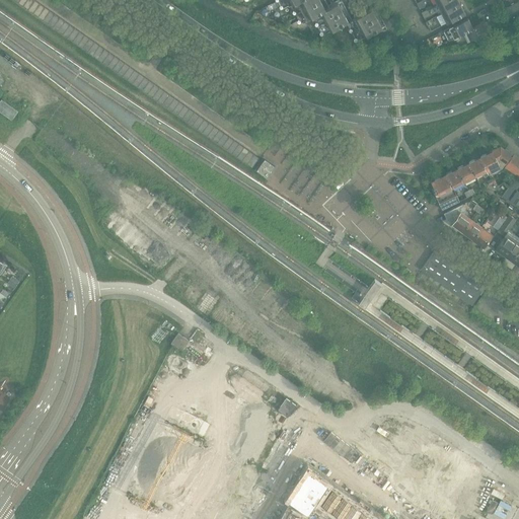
[(26,0),(22,7),(27,10),(34,0),(33,0),(26,0)]
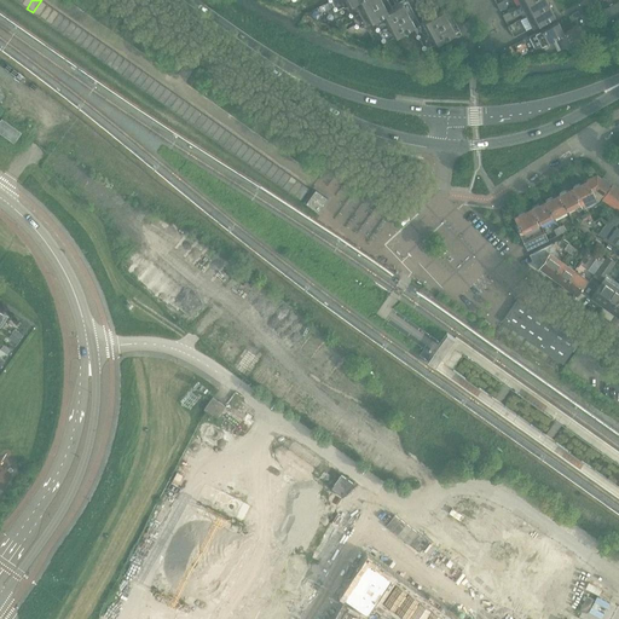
[(33,12),(39,16),(47,5),(41,0),(33,12)]
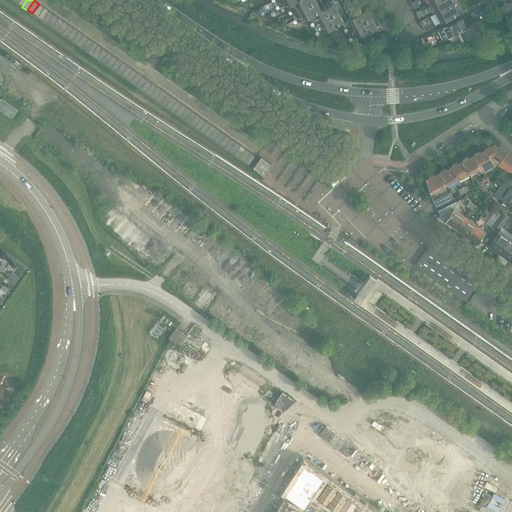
[(295,0),(275,0),(273,1),(276,6),(275,8),(276,9),(277,9),(286,5),(295,0)]
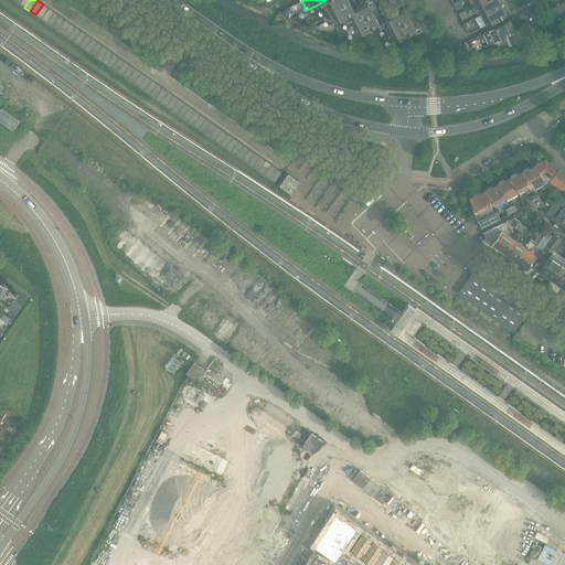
[(320,16),(350,0),(326,0),(316,6),(319,12),(318,14),(319,16),(320,16)]
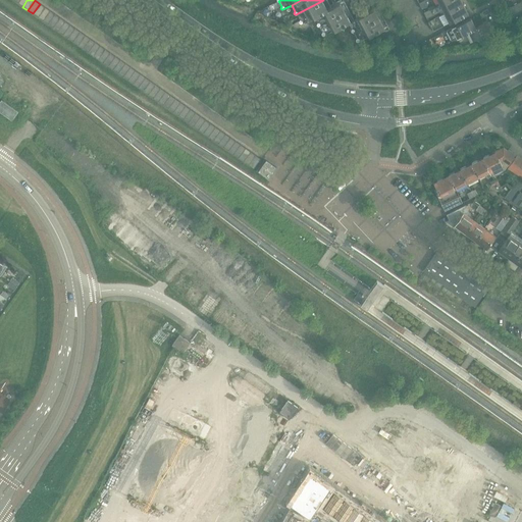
[(314,17),(331,8),(330,7),(326,0),(323,0),(296,14),(300,20),(299,22),(300,24),(301,24),(314,17)]
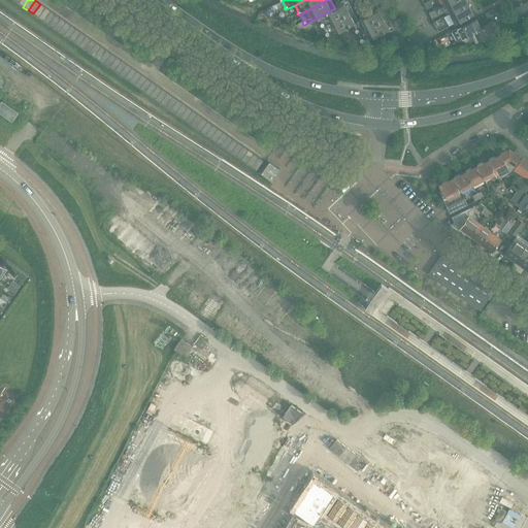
[(449,14),(468,4),(465,0),(454,0),(444,5),(449,14)]
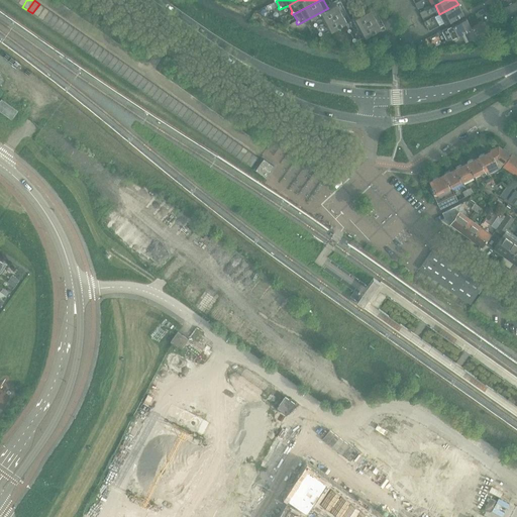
[(321,35),(345,23),(350,20),(340,1),(327,7),(328,8),(311,17),(315,23),(314,24),(315,26),(316,26),(319,32),(318,34),(320,35),(321,35)]
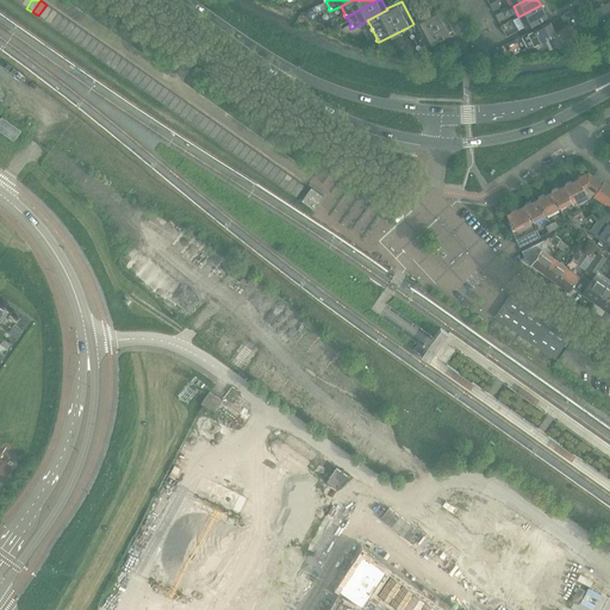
[(500,7),(497,1),(490,4),(493,11),(500,7)]
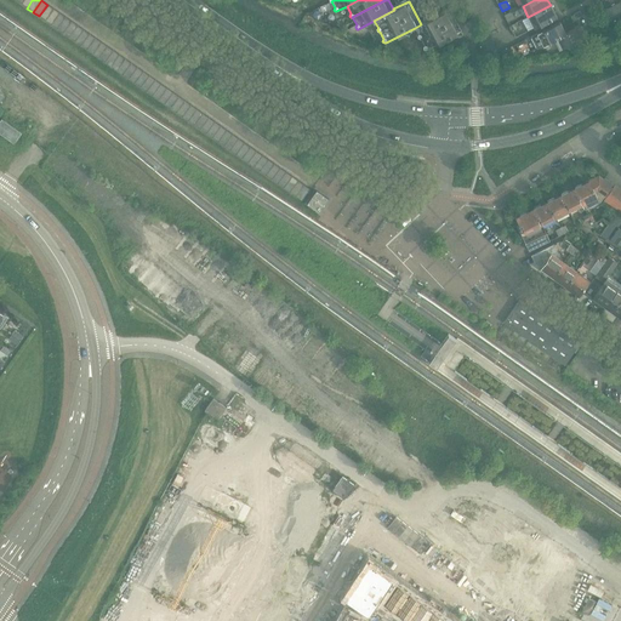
[(620,4),(607,11),(609,17),(619,12),(620,11),(620,4)]
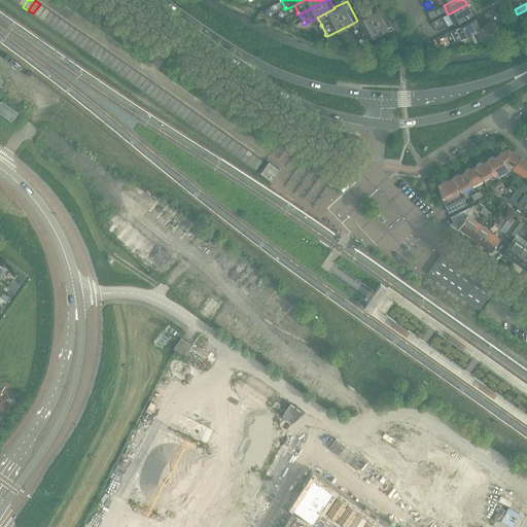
[(33,13),(38,18),(45,7),(40,4),(33,13)]
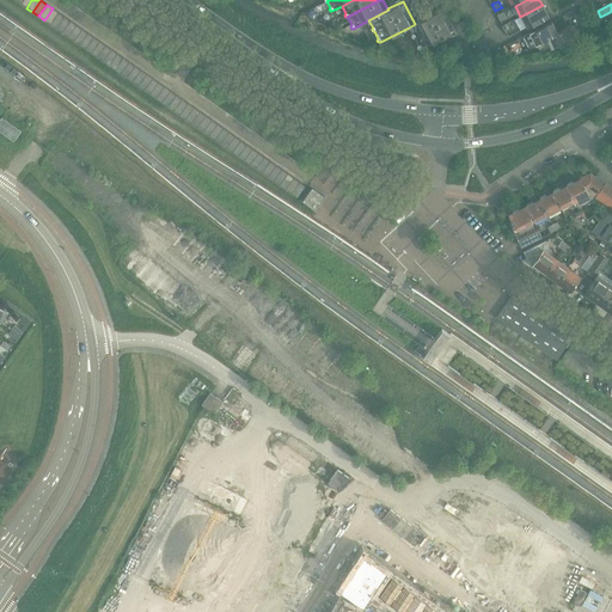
[(549,17),(543,5),(520,17),(526,28),(549,17)]
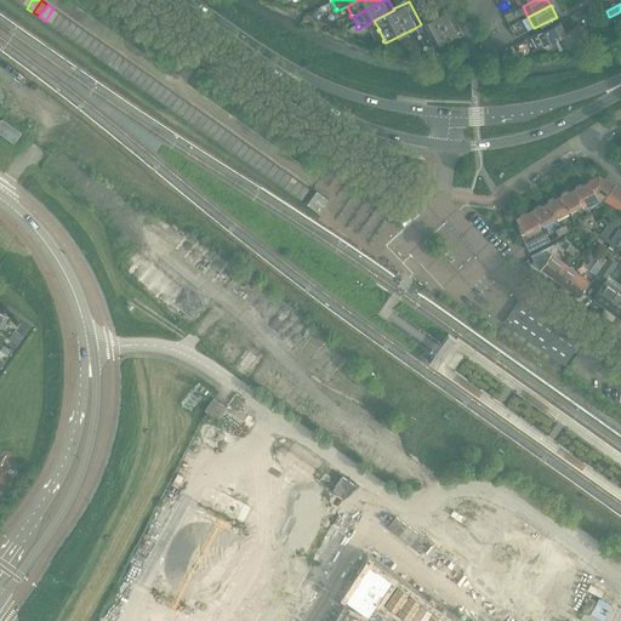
[(45,21),(51,24),(60,13),(53,9),(45,21)]
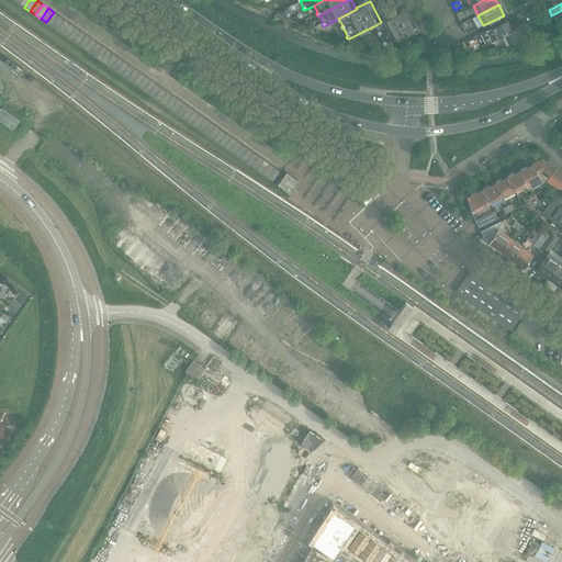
[(386,45),(417,29),(406,8),(381,22),(375,25),(379,32),(378,33),(379,35),(381,35),(384,42),(383,43),(384,45),(386,45)]
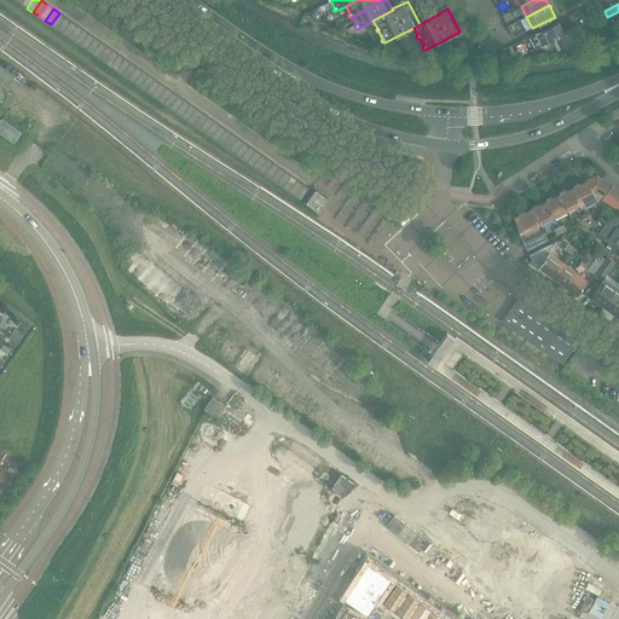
[(513,18),(509,12),(503,15),(505,22),(513,18)]
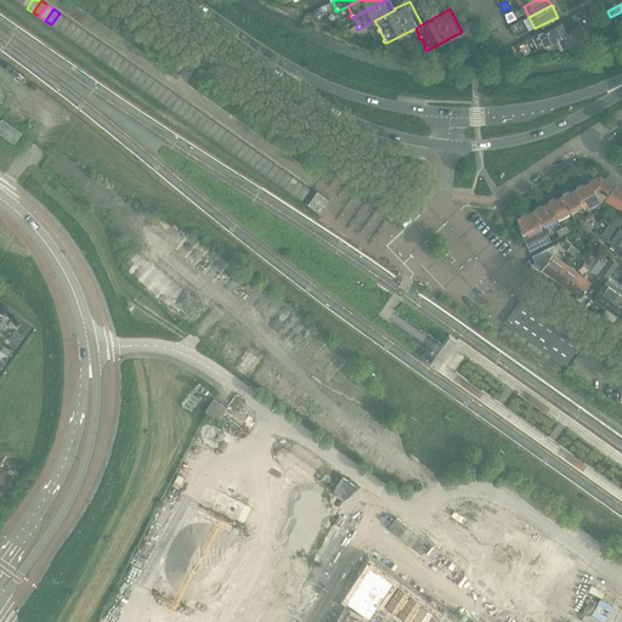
[(51,24),(57,29),(66,17),(60,13),(51,24)]
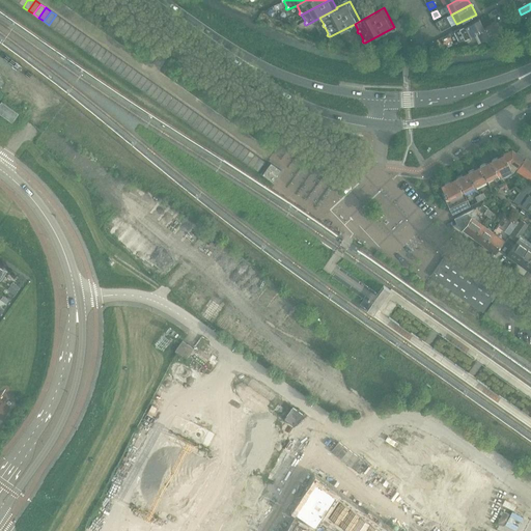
[(49,25),(54,28),(61,18),(56,15),(49,25)]
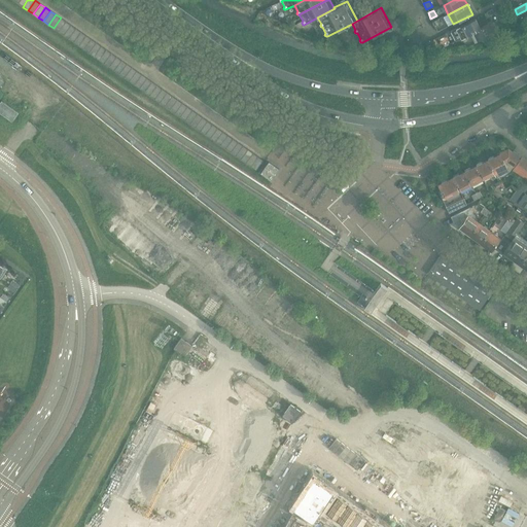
[(54,28),(59,32),(66,22),(61,18),(54,28)]
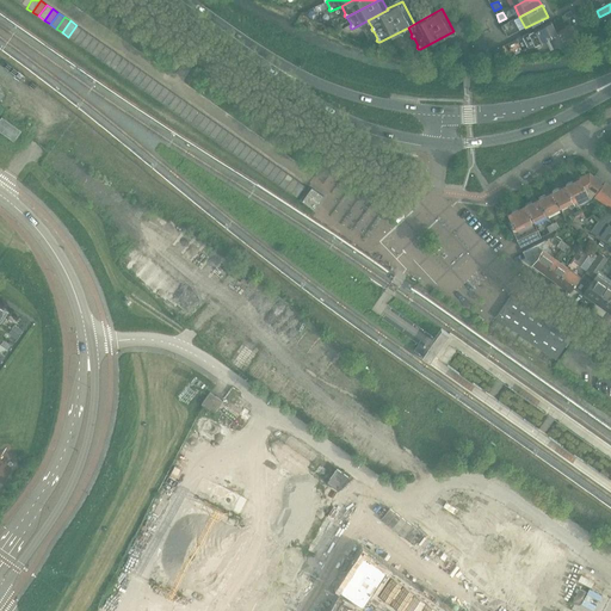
[(544,39),(556,34),(550,22),(529,34),(535,45),(544,39)]
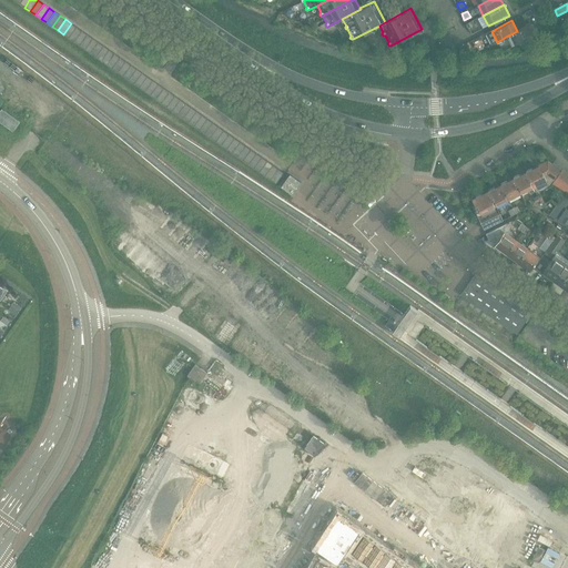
[(476,27),(473,21),(466,24),(469,30),(476,27)]
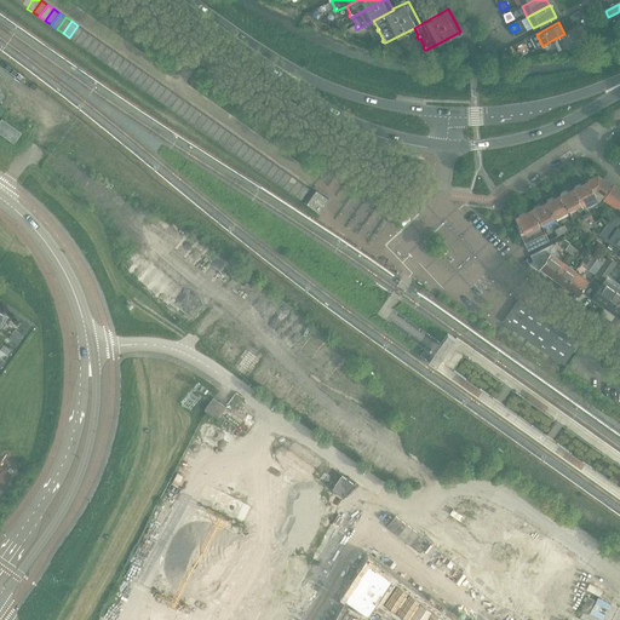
[(69,38),(75,41),(82,29),(78,26),(69,38)]
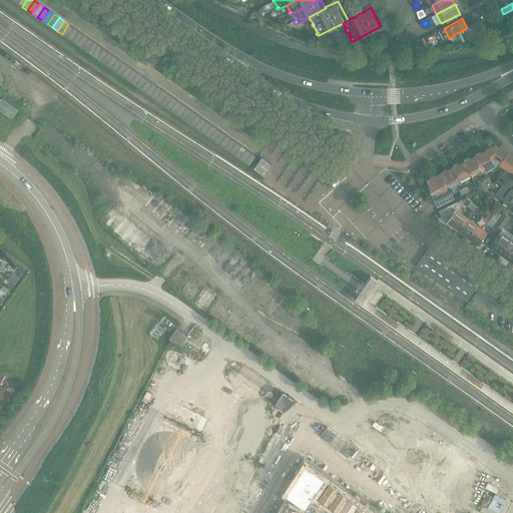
[(462,43),(484,31),(479,21),(467,28),(457,33),(462,43)]
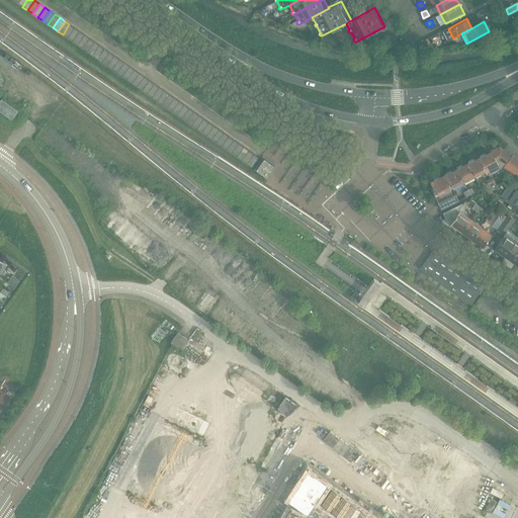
[(63,34),(68,38),(74,28),(69,24),(63,34)]
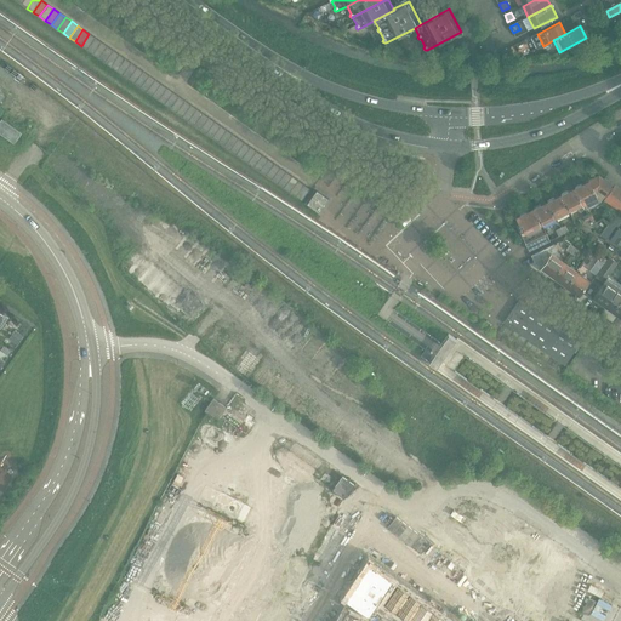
[(81,46),(86,50),(95,38),(89,34),(81,46)]
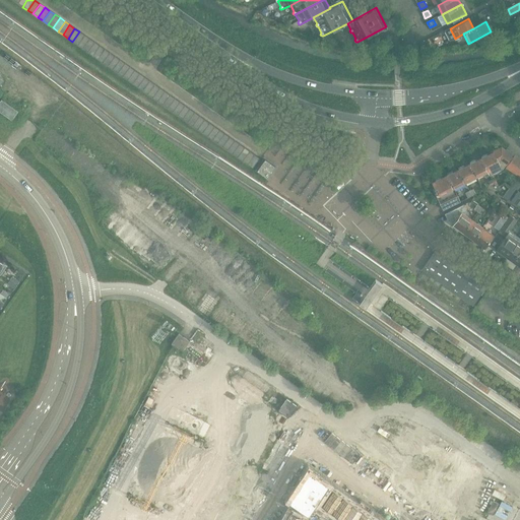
[(72,42),(77,46),(84,36),(79,31),(72,42)]
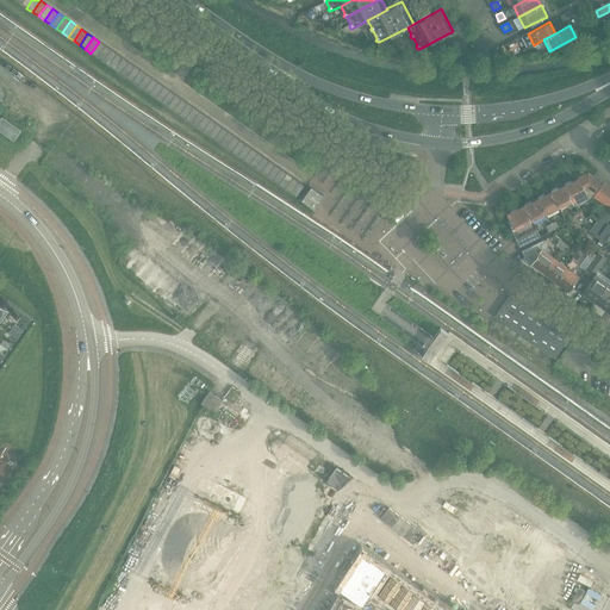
[(91,54),(97,57),(105,45),(99,42),(91,54)]
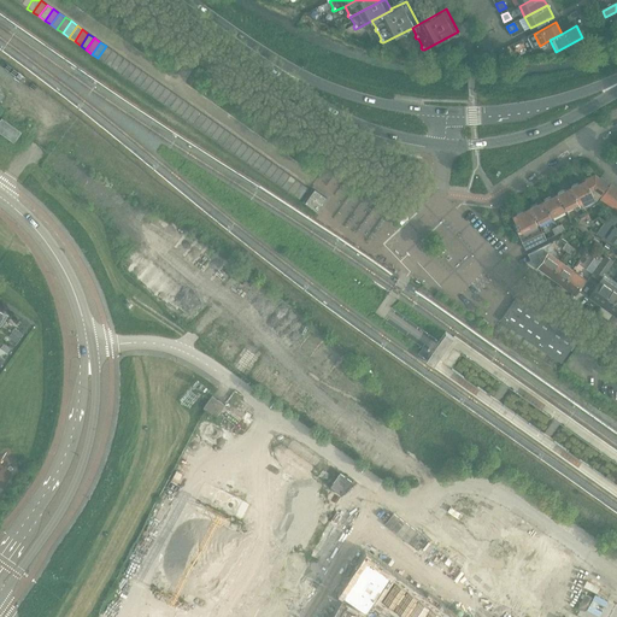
[(98,58),(104,63),(112,51),(106,46),(98,58)]
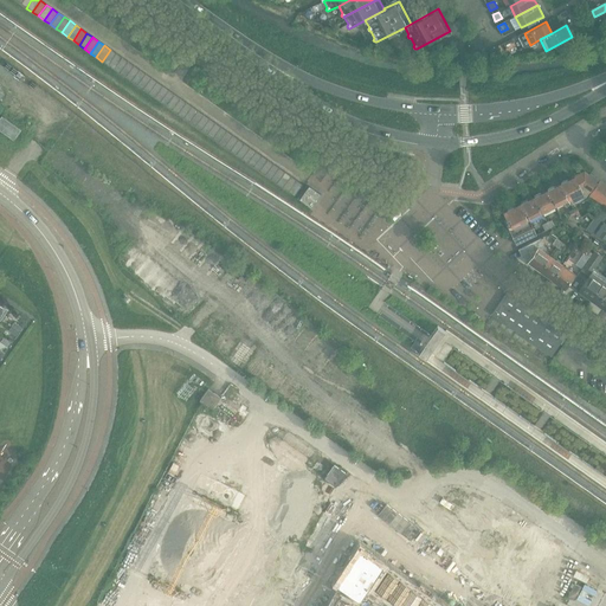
[(102,62),(108,65),(116,53),(110,50),(102,62)]
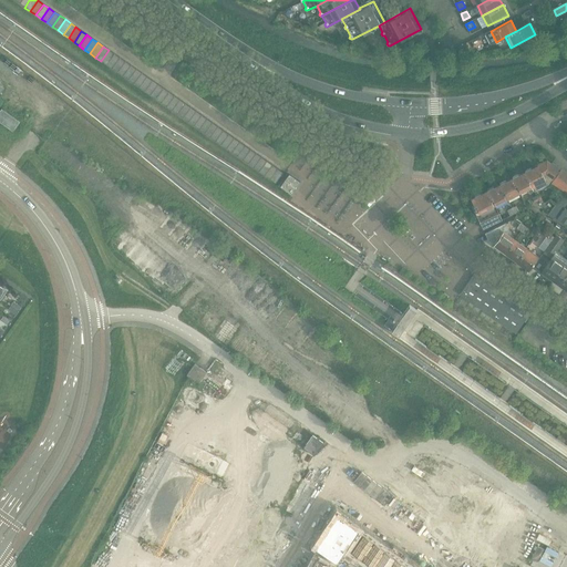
[(101,61),(106,64),(114,54),(109,50),(101,61)]
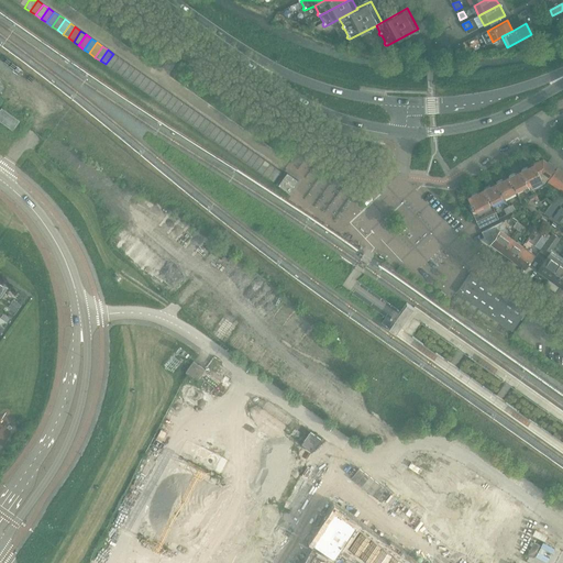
[(106,64),(111,68),(119,57),(113,54),(106,64)]
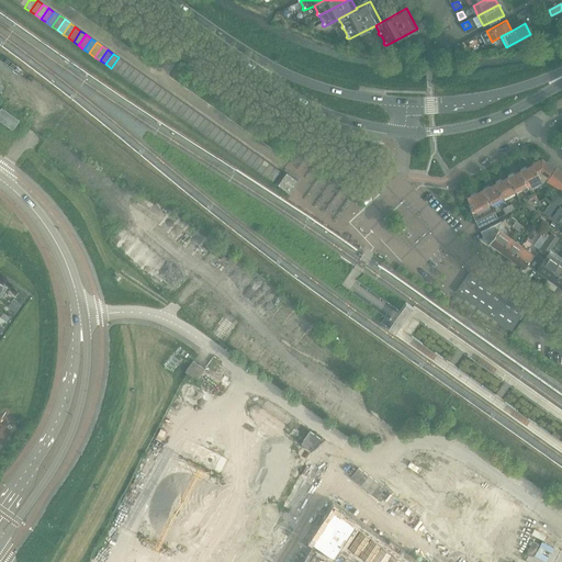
[(111,68),(116,71),(124,62),(119,57),(111,68)]
